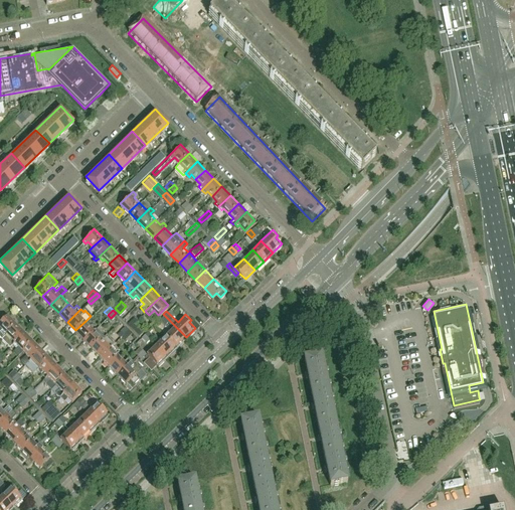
[(0,334),(1,335),(15,322),(7,313),(0,320),(0,334)]
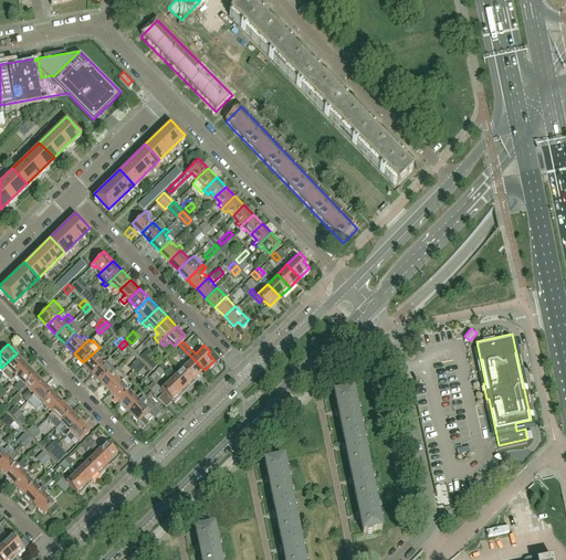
[(157,362),(150,356),(153,355),(149,351),(144,357),(153,366),(157,362)]
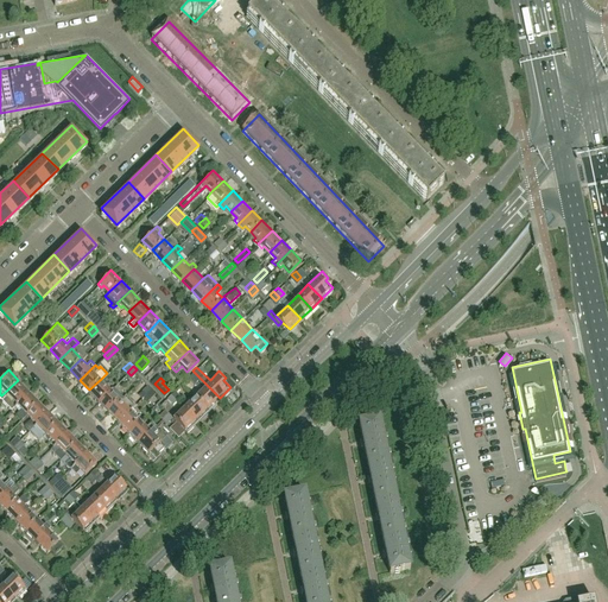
[(111,388),(113,387),(109,384),(107,385),(101,379),(89,390),(99,400),(111,388)]
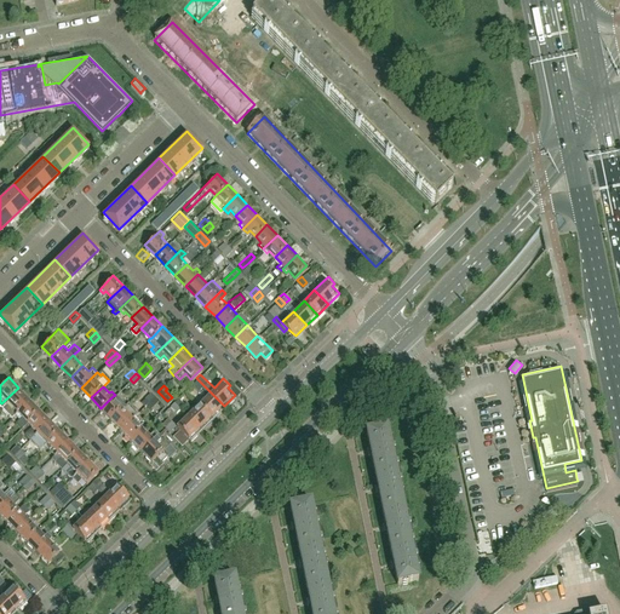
[(12,414),(17,409),(28,397),(18,388),(1,403),(12,414)]
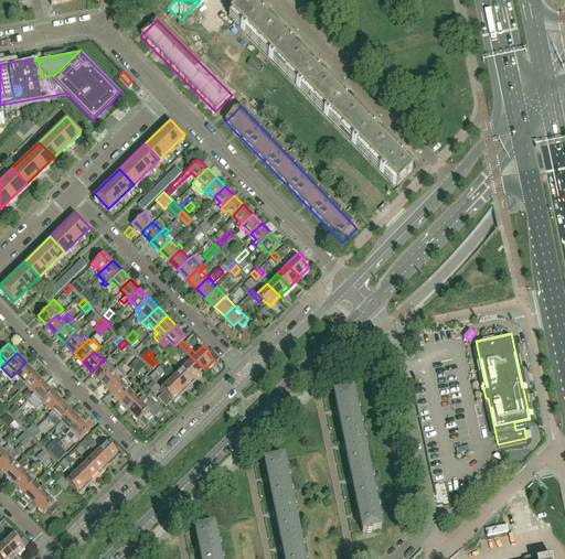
[(136,363),(141,357),(138,354),(132,359),(136,363)]
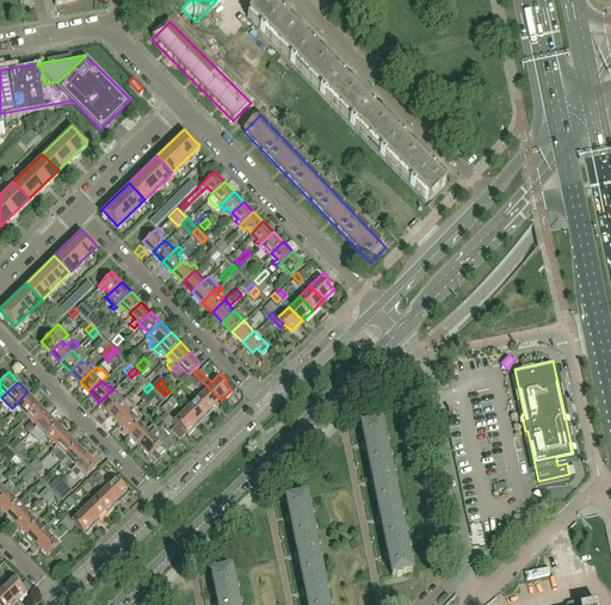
[(221,400),(207,386),(196,396),(210,409),(221,400)]
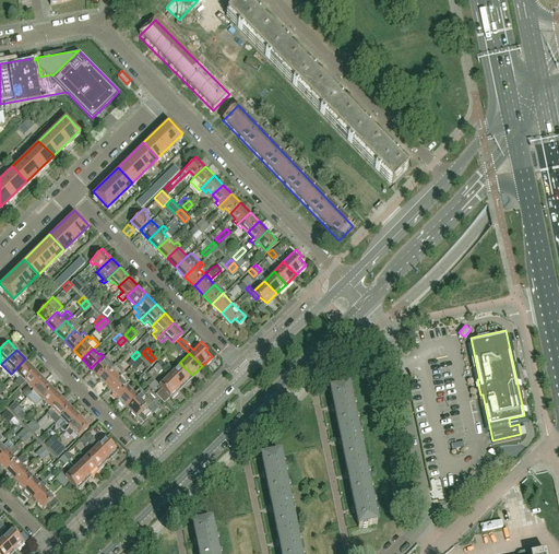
[(105,354),(104,356),(102,357),(91,368),(100,377),(111,366),(110,366),(114,363),(105,354)]
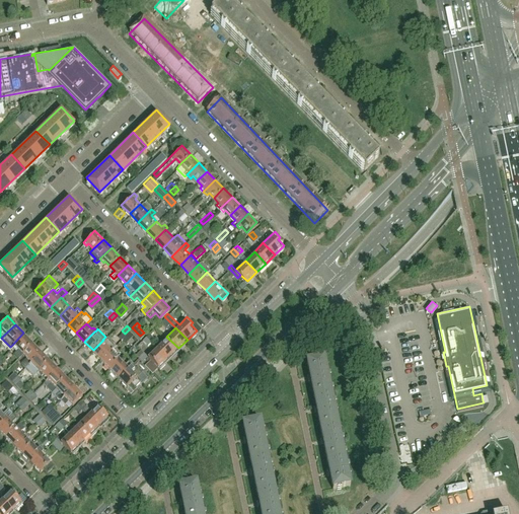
[(128,338),(133,333),(130,328),(125,334),(128,338)]
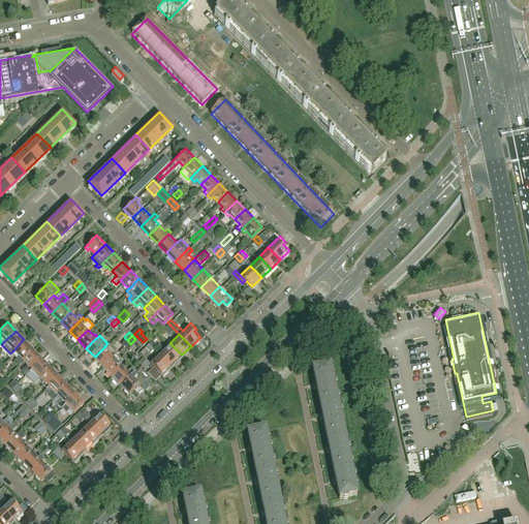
[(157,342),(152,337),(149,340),(154,345),(157,342)]
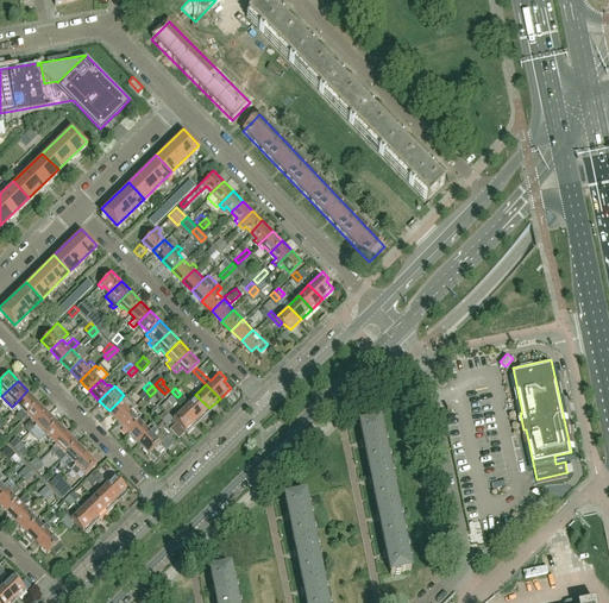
[(26,412),(38,401),(27,390),(17,402),(26,412)]
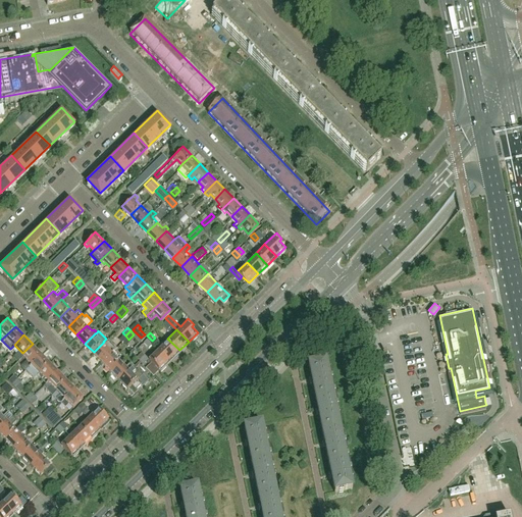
[(152,341),(147,335),(144,339),(149,344),(152,341)]
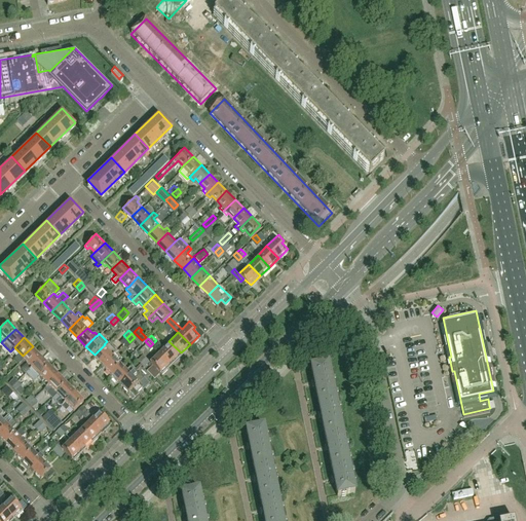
[(116,348),(109,340),(107,341),(104,344),(105,344),(95,355),(103,364),(113,354),(112,352),(116,348)]
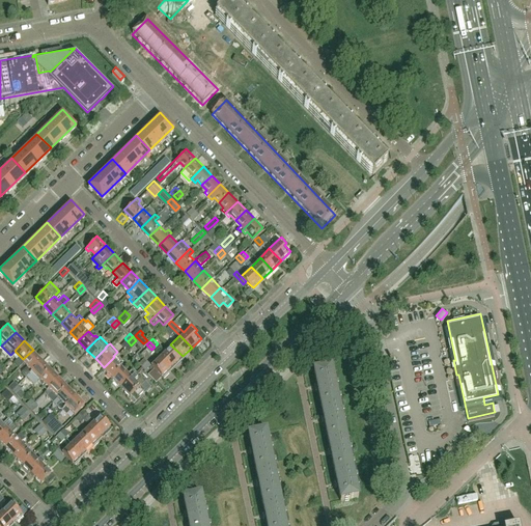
[(183,356),(170,344),(161,354),(173,365),(183,356)]
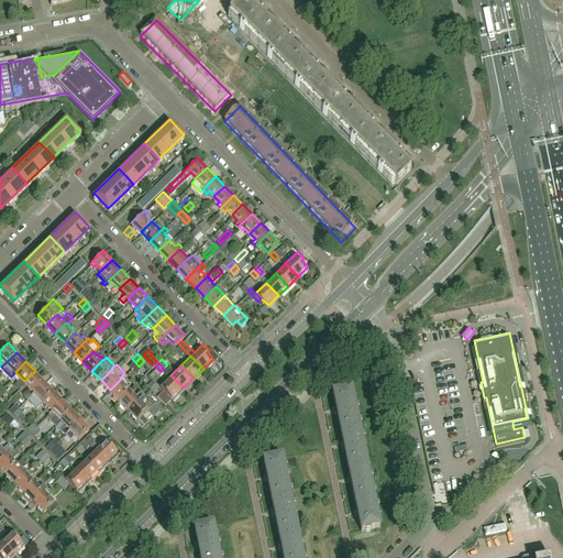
[(28,395),(33,391),(44,380),(35,371),(24,381),(29,385),(23,391),(28,395)]
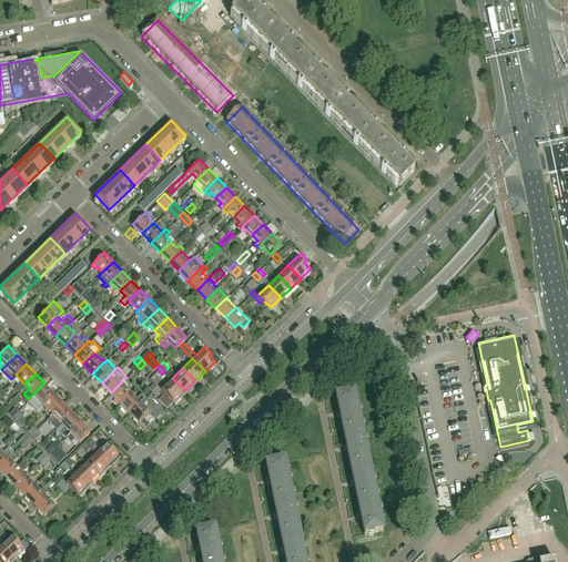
[(174,400),(185,390),(172,378),(162,387),(174,400)]
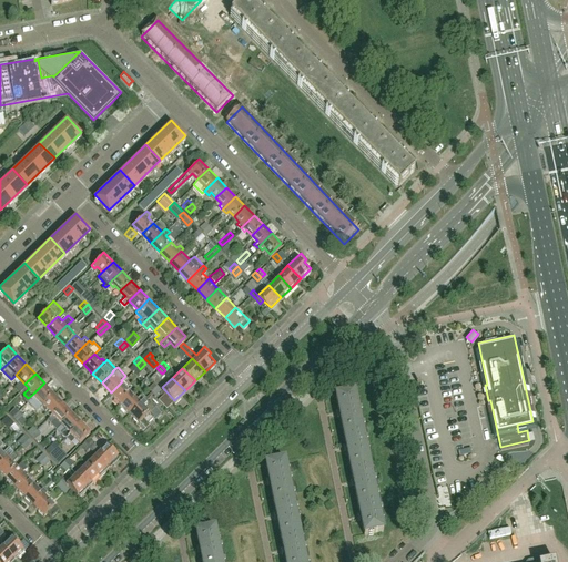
[(152,388),(158,382),(154,379),(149,385),(152,388)]
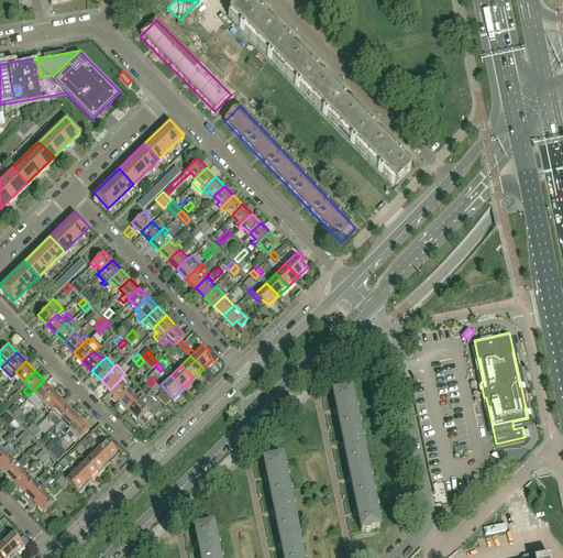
[(119,398),(130,387),(121,379),(110,390),(119,398)]
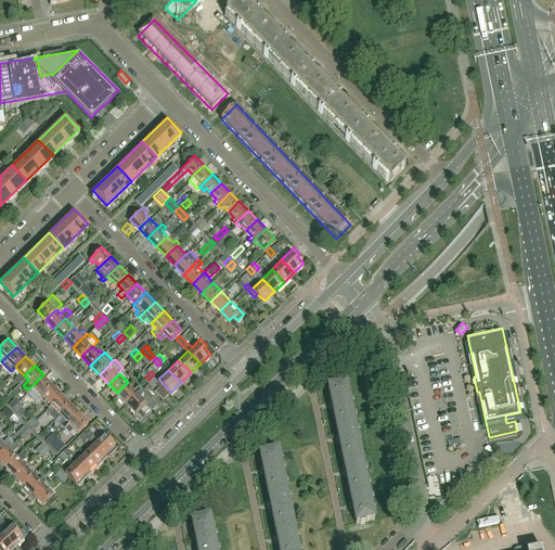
[(41,394),(52,383),(43,374),(33,385),(41,394)]
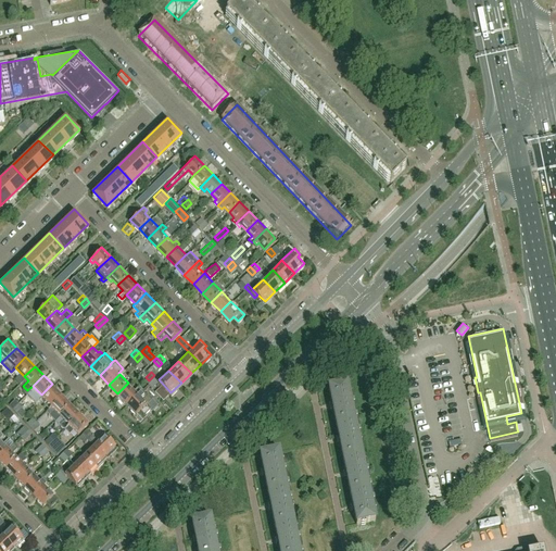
[(152,385),(158,379),(154,375),(149,380),(152,385)]
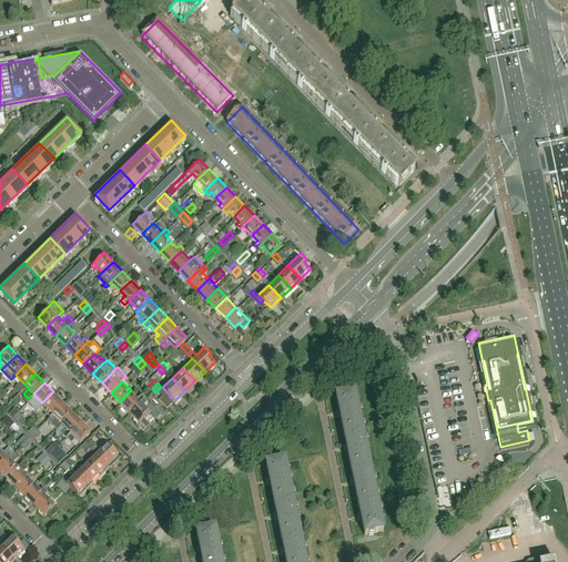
[(362,422),(354,387),(335,391),(343,426),(362,422)]
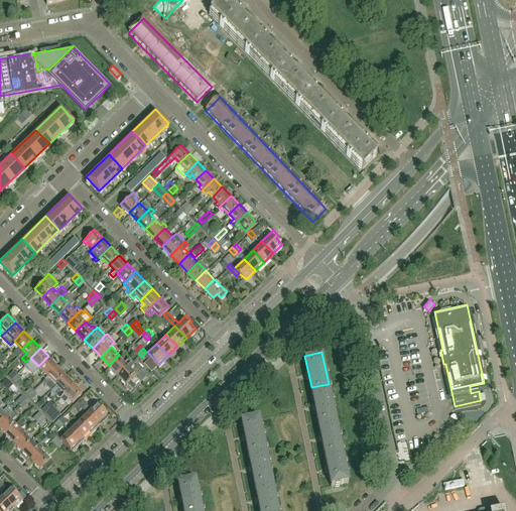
[(127,364),(132,359),(128,355),(124,360),(119,355),(109,365),(118,373),(127,364)]
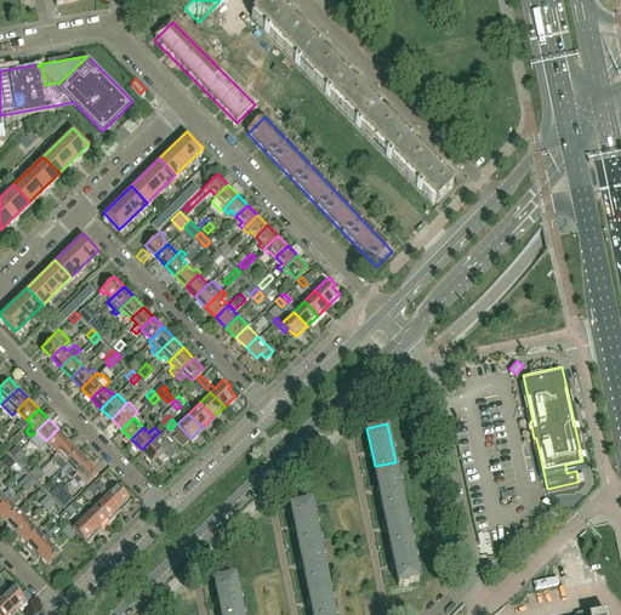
[(56,450),(68,439),(58,428),(46,440),(56,450)]
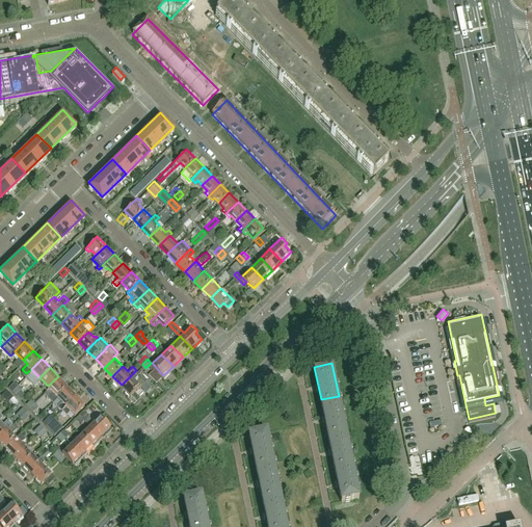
[(136,370),(131,375),(122,385),(130,394),(134,390),(138,394),(144,388),(140,384),(145,379),(136,370)]
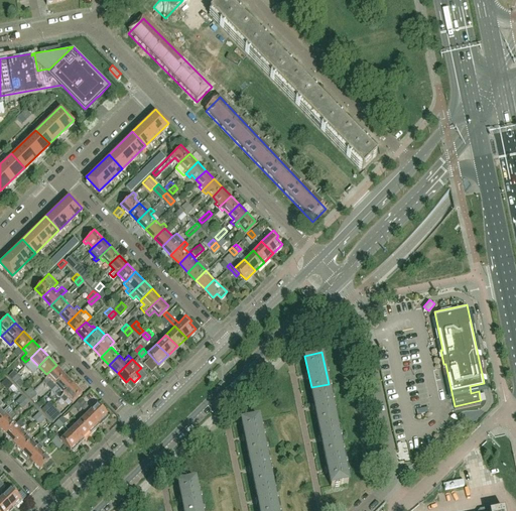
[(55,383),(65,373),(56,365),(46,374),(42,378),(46,382),(50,378),(55,383)]
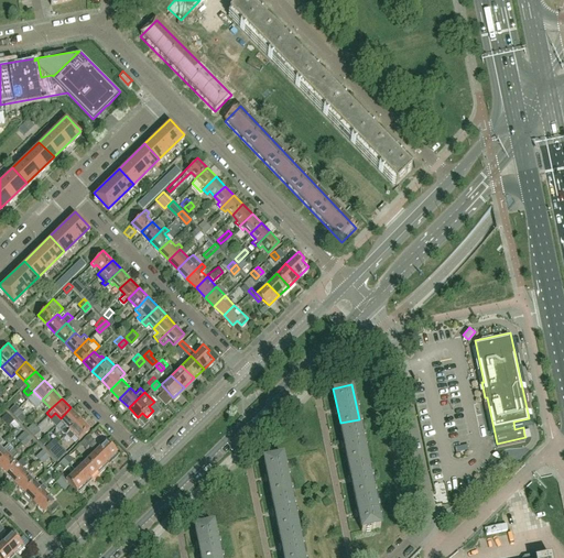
[(65,431),(80,417),(71,407),(61,418),(65,423),(62,427),(65,431)]
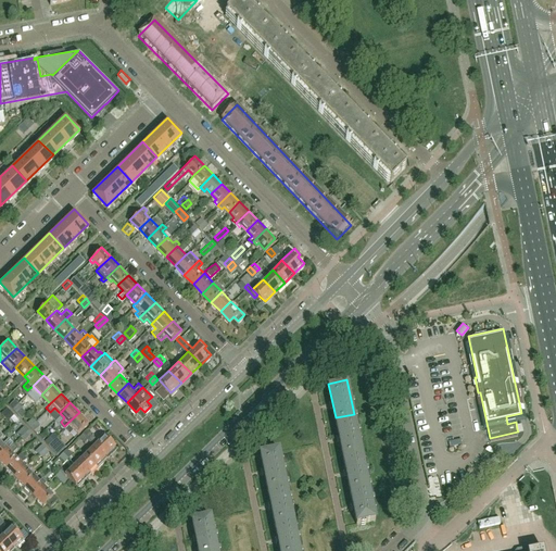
[(77,431),(88,421),(79,412),(64,426),(70,431),(74,427),(77,431)]
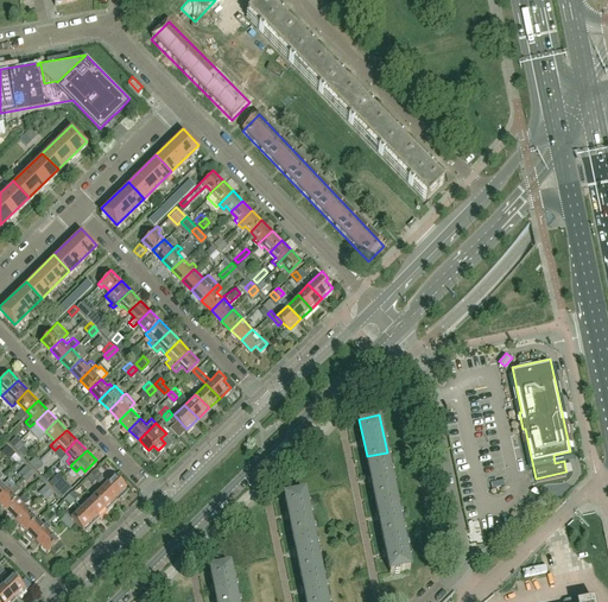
[(394,489),(387,452),(367,456),(374,494),(394,489)]
